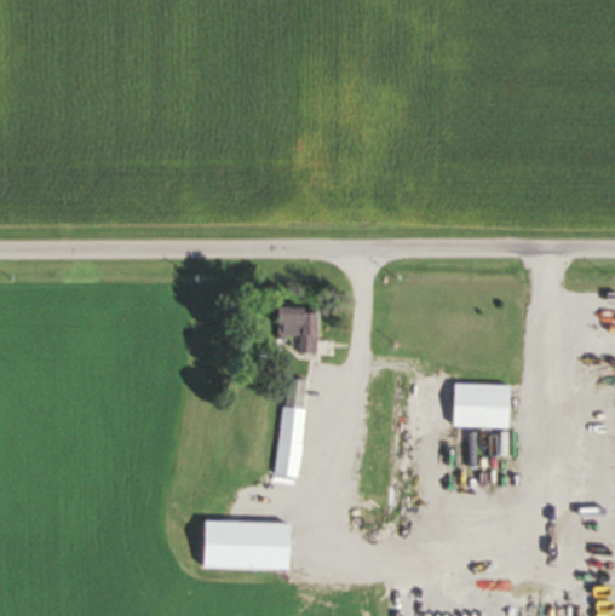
[(316,353),(316,308),(274,308),(274,333),(298,333),(298,353),(316,353)]
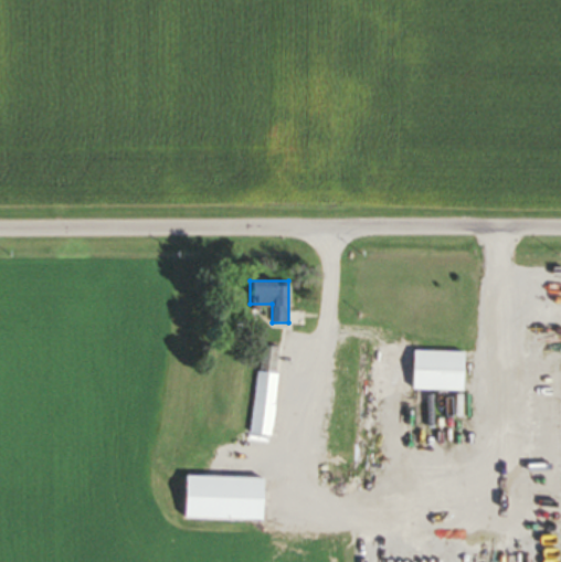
[(276,348),(266,346),(264,352),(275,354),(276,348)]
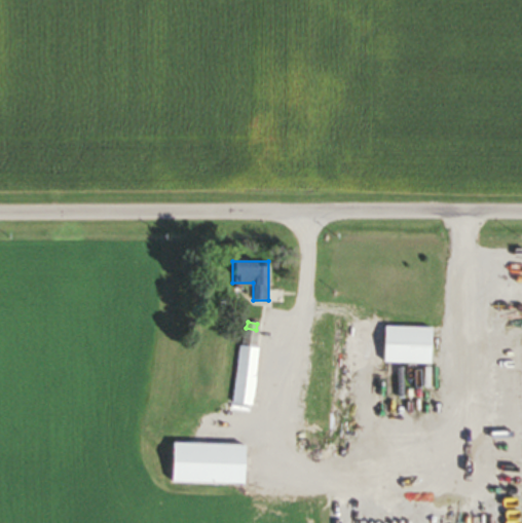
[(385,363),(432,363),(432,327),(385,327),(385,363)]
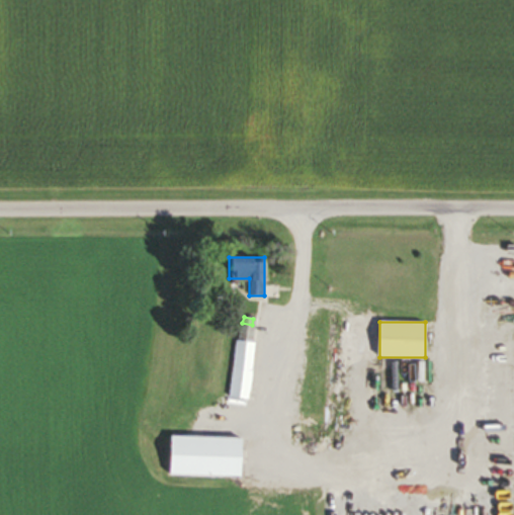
[(256,340),(236,338),(230,397),(250,399),(256,340)]
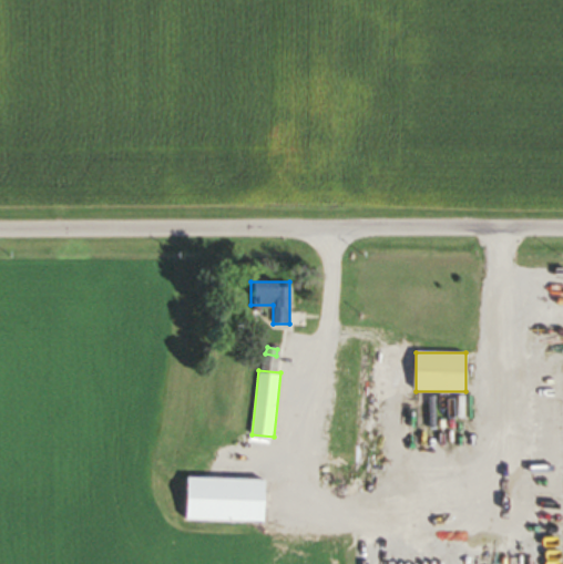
[(263,478),(184,477),(183,520),(262,521),(263,478)]
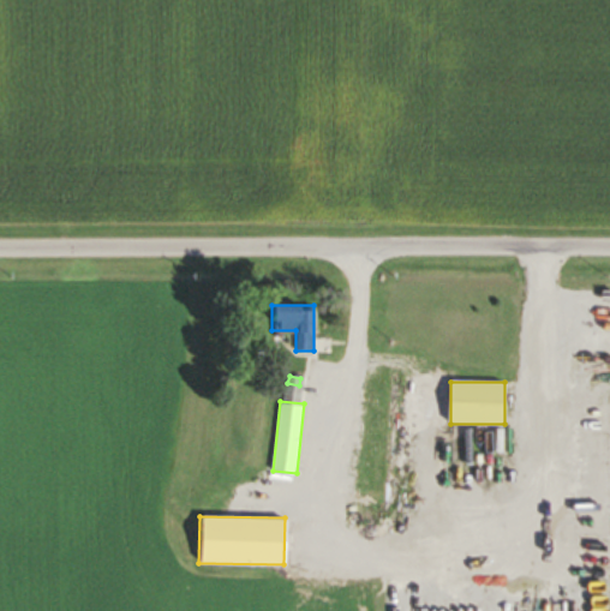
All buildings are outlined.
